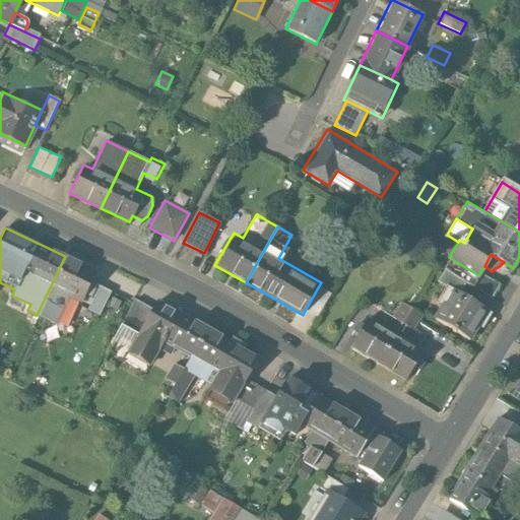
[(96,270),(65,256),(37,315),(57,324),(70,297),(81,302),(96,270)]
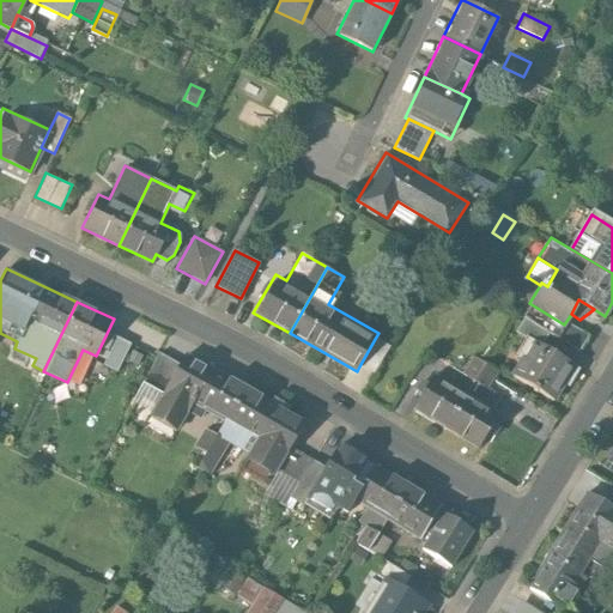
[(589,334),(566,321),(564,325),(529,303),(522,316),(548,332),(580,351),(589,334)]
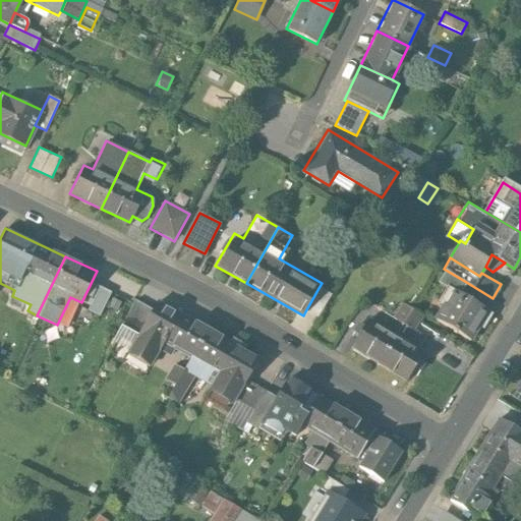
[(437,281),(445,287),(458,295),(466,282),(444,269),(437,281)]
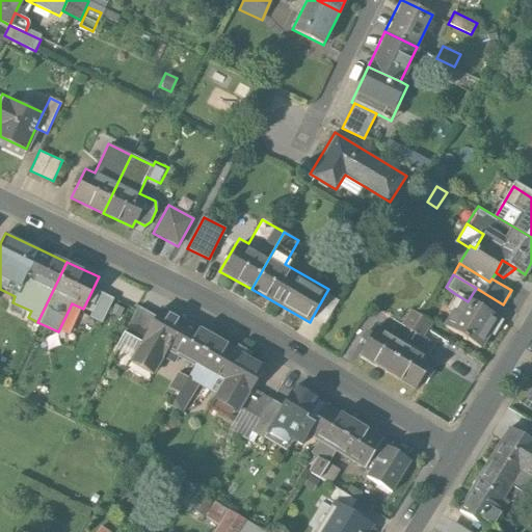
[(468,301),(454,293),(445,309),(451,313),(444,324),(481,346),(489,333),(496,336),(504,322),(468,301)]
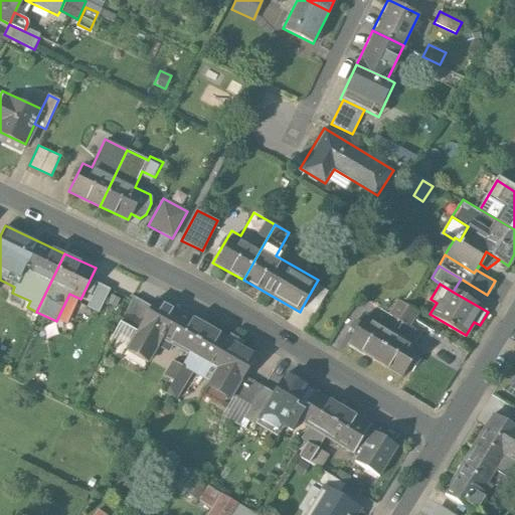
[(327,292),(315,285),(302,308),(314,315),(327,292)]
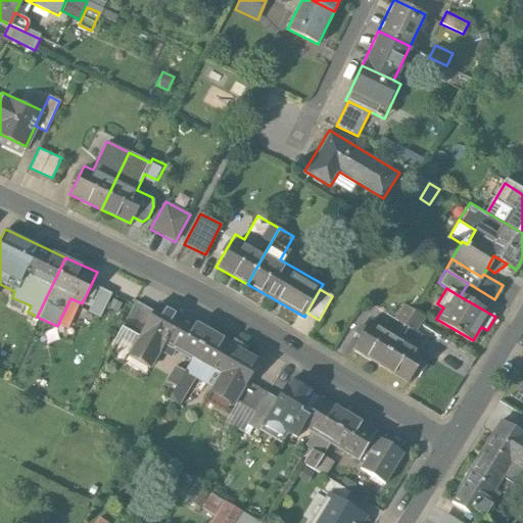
[(138,334),(152,310),(136,299),(121,324),(138,334)]
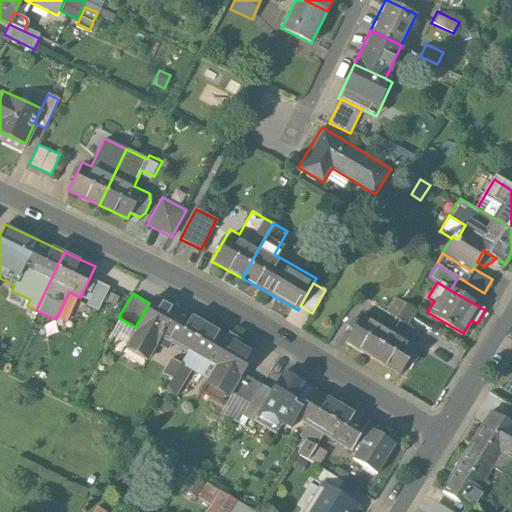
[(186,351),(202,320),(155,293),(149,303),(135,327),(125,344),(122,349),(146,362),(156,344),(167,350),(171,342),(186,351)]
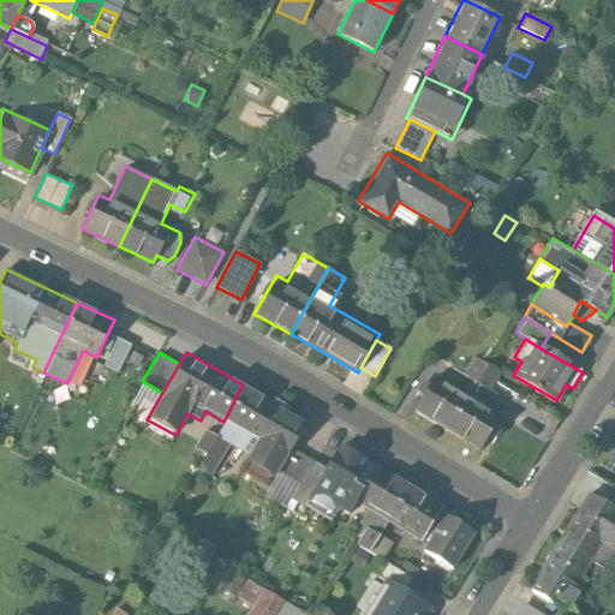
[(433,371),(410,408),(446,430),(482,375),(487,365),(473,358),(457,386),(433,371)]
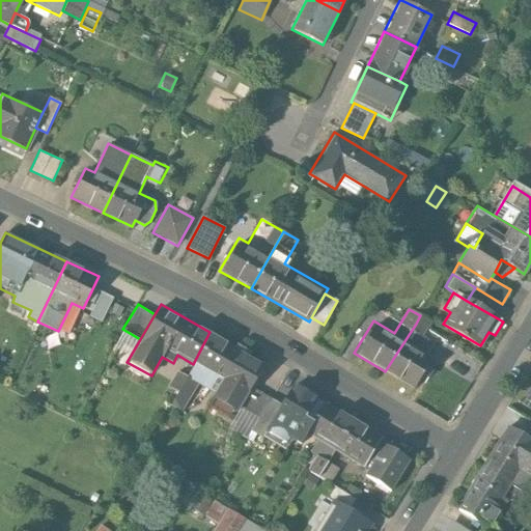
[(431,323),(420,315),(416,324),(427,331),(431,323)]
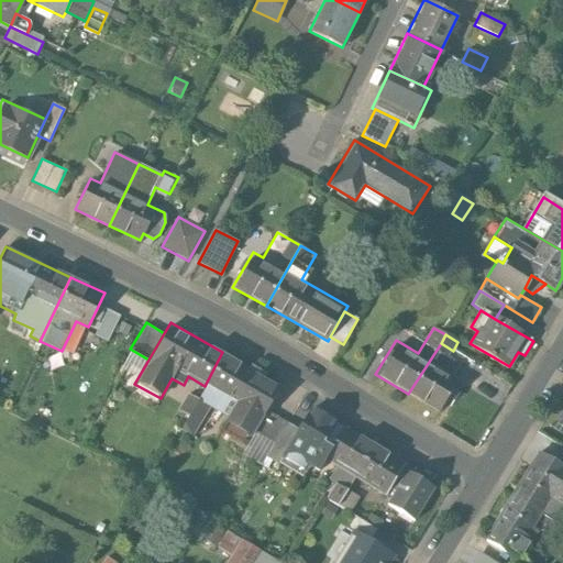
[(453,351),(441,343),(408,394),(438,412),(460,379),(442,368),(453,351)]
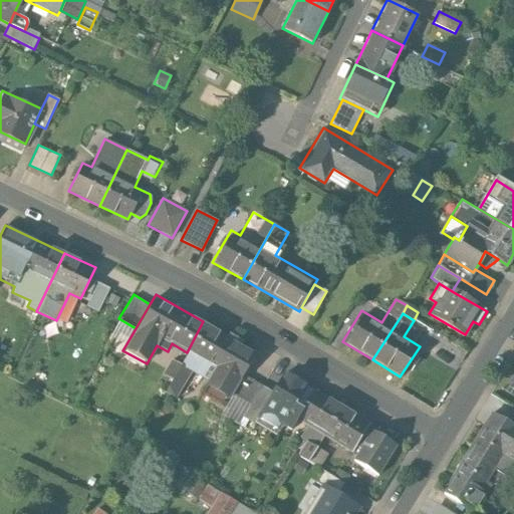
[(136,328),(118,318),(108,336),(125,345),(136,328)]
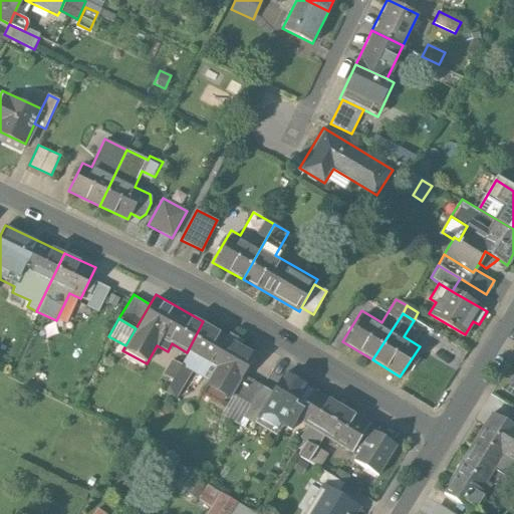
[(203,321),(187,352),(209,363),(215,367),(232,337),(203,321)]
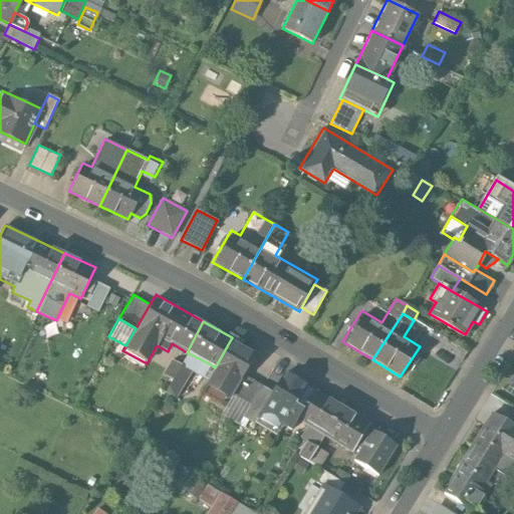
[(232,337),(215,367),(205,384),(230,399),(233,394),(243,374),(256,351),(232,337)]
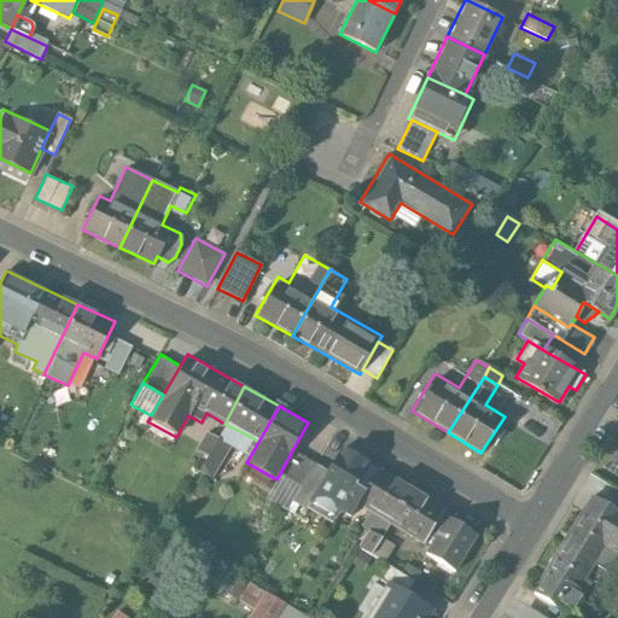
[(251,437),(225,424),(216,439),(229,447),(243,454),(251,437)]
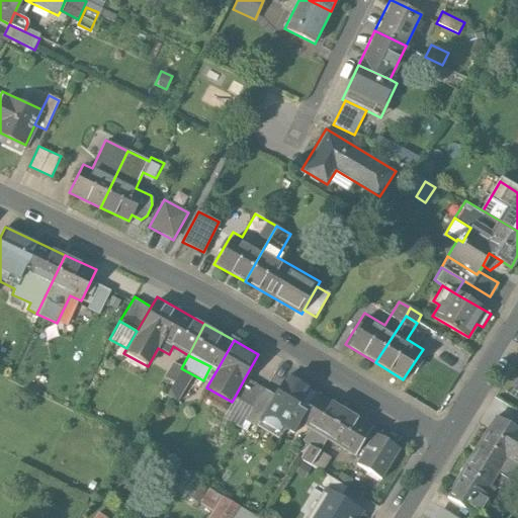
[(181,368),(171,362),(163,376),(173,382),(181,368)]
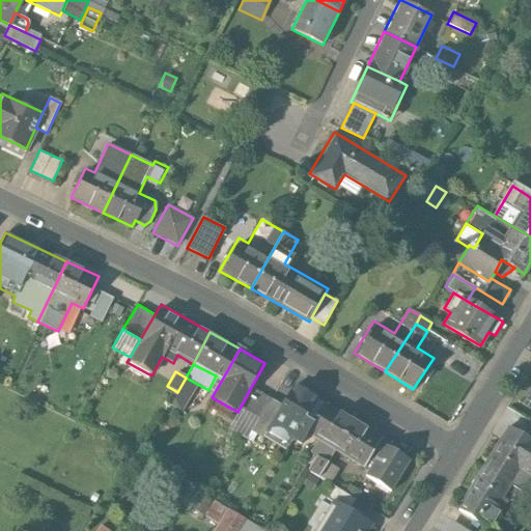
[(186,378),(177,392),(169,406),(180,412),(197,384),(186,378)]
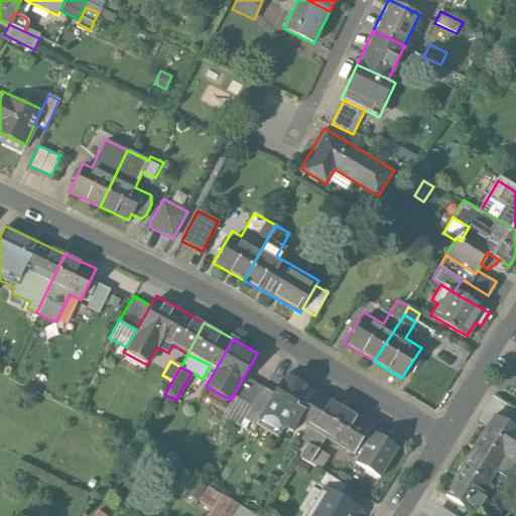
[(263,386),(244,376),(234,395),(251,406),(263,386)]
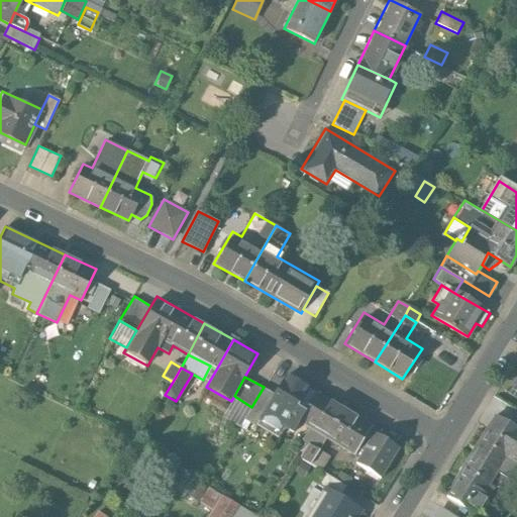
[(296,414),(309,393),(287,379),(261,420),(289,437),(301,417),(296,414)]
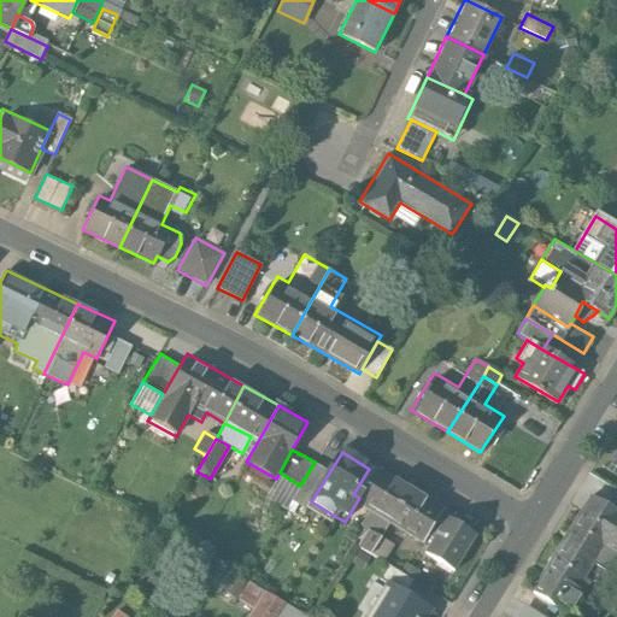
[(412,487),(380,468),(358,503),(369,510),(389,523),(412,487)]
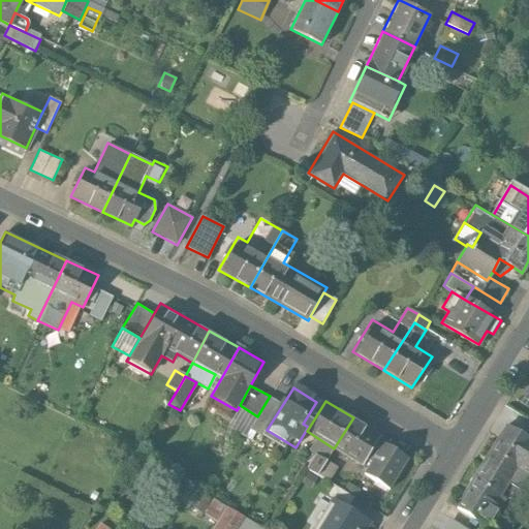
[(257,416),(240,405),(237,410),(227,426),(245,437),(257,416)]
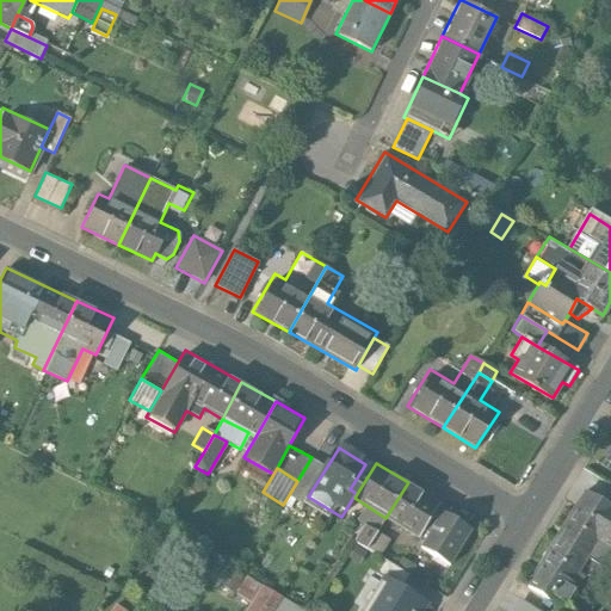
[(408,482),(386,518),(418,537),(439,503),(408,482)]
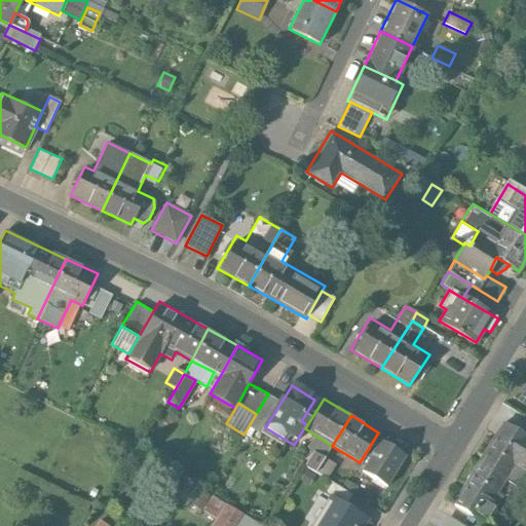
[(477,462),(504,479),(514,463),(525,470),(525,436),(501,421),(477,462)]
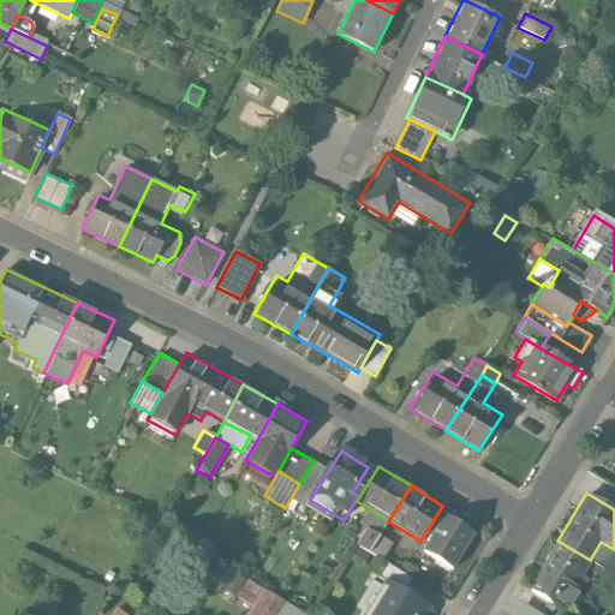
[(381,536),(388,521),(368,508),(359,521),(366,526),(381,536)]
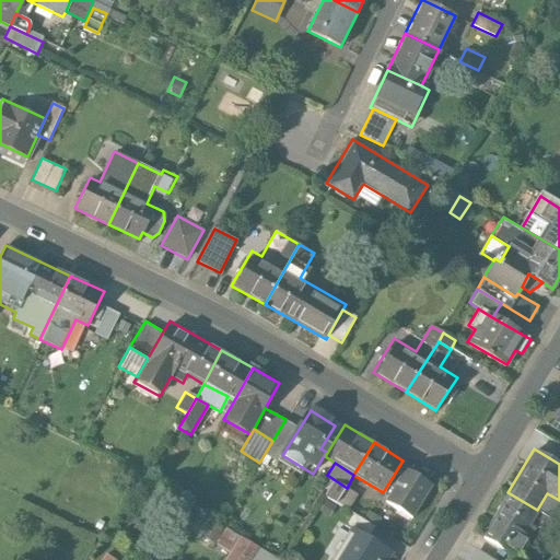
[(434,488),(408,470),(386,505),(412,523),(434,488)]
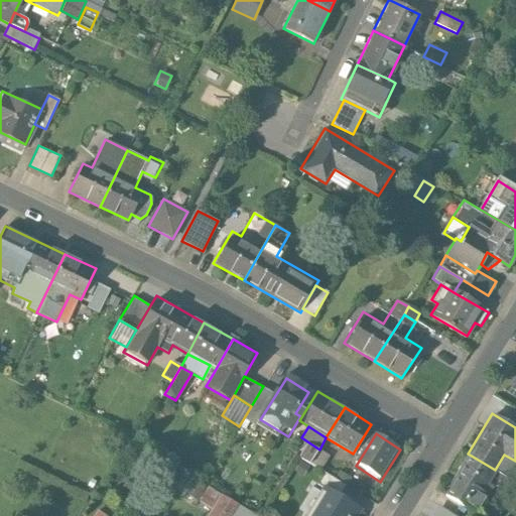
[(310,464),(319,449),(307,441),(298,457),(310,464)]
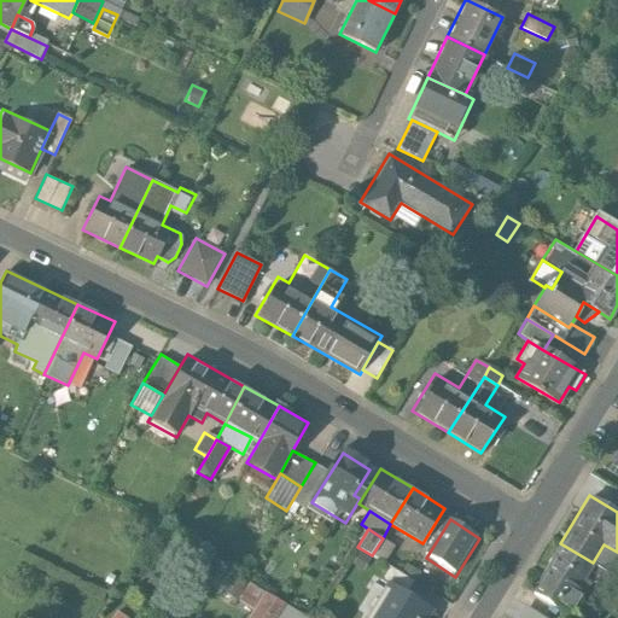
[(395,546),(383,538),(372,555),(384,563),(395,546)]
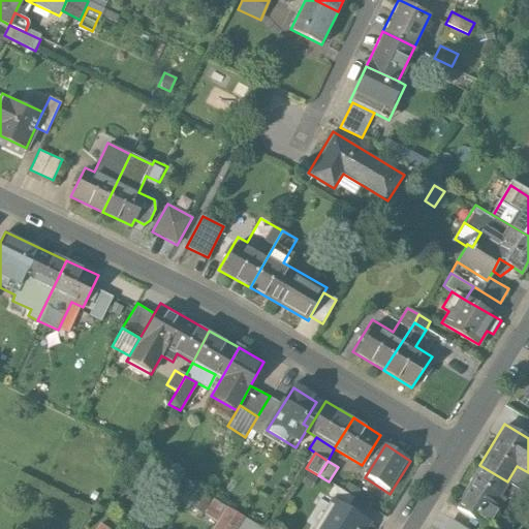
[(507,481),(479,465),(455,507),(490,527),(506,499),(499,495),(507,481)]
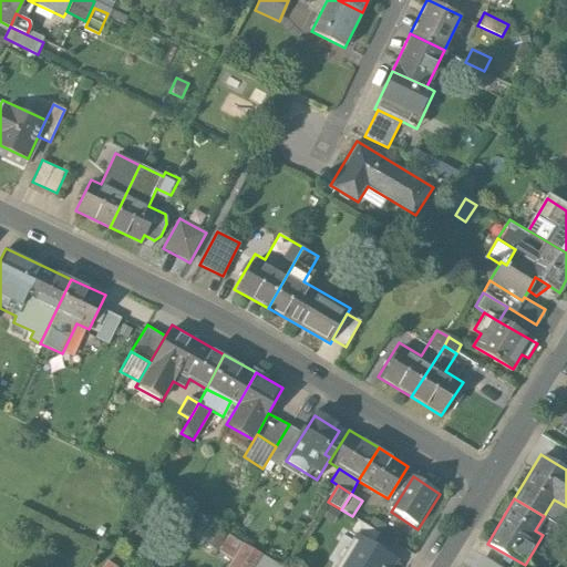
[(349,531),(356,535),(372,545),(379,533),(356,518),(349,531)]
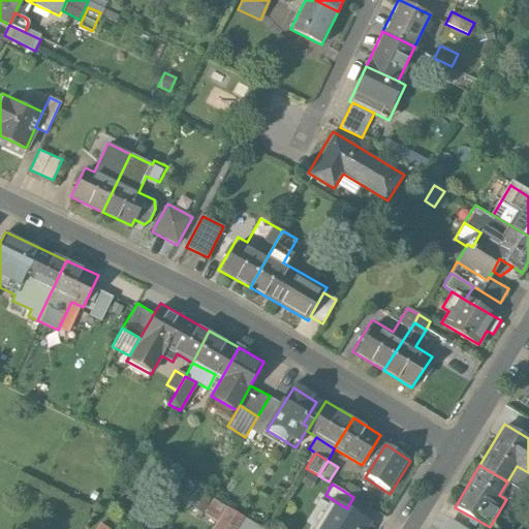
[(97,494),(93,491),(89,498),(93,500),(97,494)]
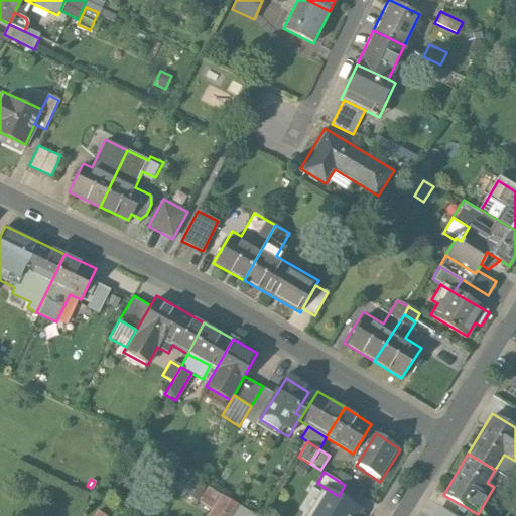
[(192,480),(183,493),(197,500),(205,487),(192,480)]
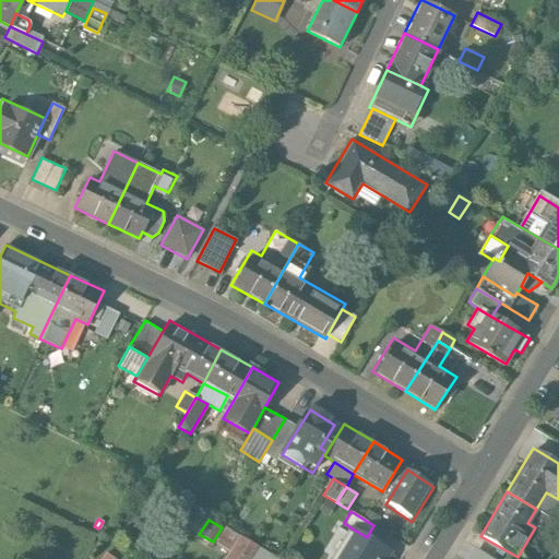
[(367,537),(351,527),(330,558),(387,558),(392,552),(367,537)]
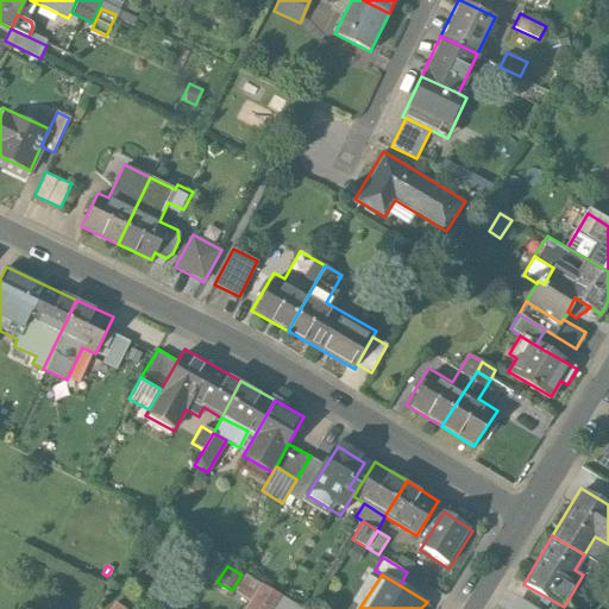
[(274,608),(302,608),(282,597),(274,608)]
